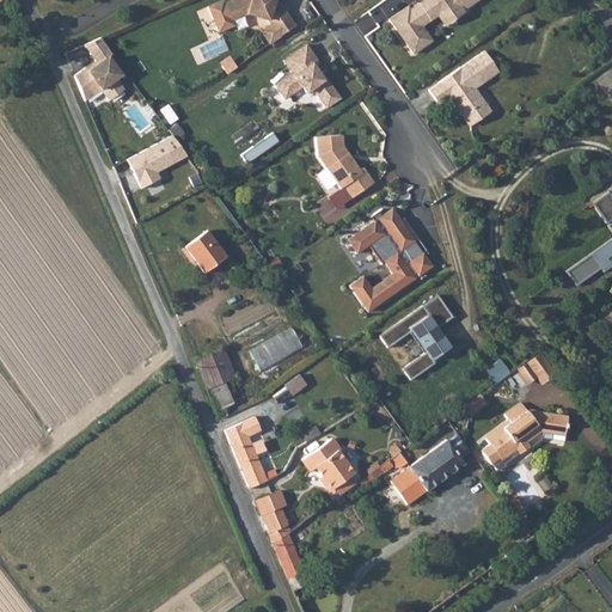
[(231,0),(225,2),(232,20),(248,13),(269,19),(274,28),(289,16),(277,0),(231,0)]
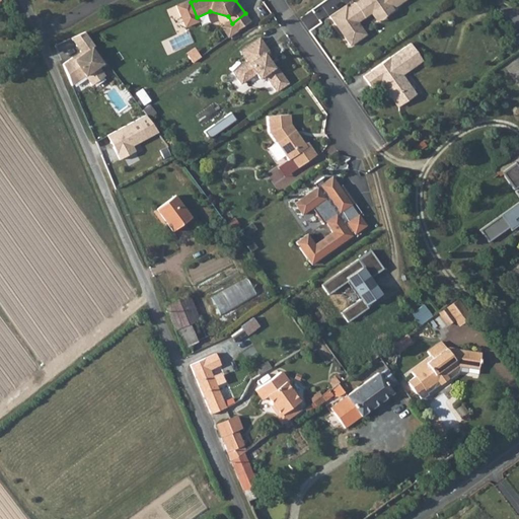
[(347,6),(331,17),(338,26),(339,25),(346,35),(344,36),(351,46),(367,35),(358,23),(366,18),(360,10),(368,4),(375,6),(384,19),(394,11),(393,10),(402,4),(399,0),(362,0),(363,1),(357,5),(356,4),(349,9),(347,6)]
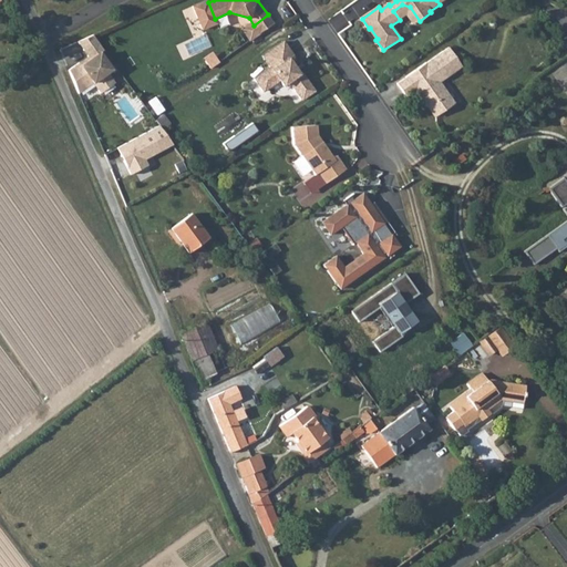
[(393,11),(400,20),(406,14),(413,26),(420,21),(410,7),(402,4),(393,11)]
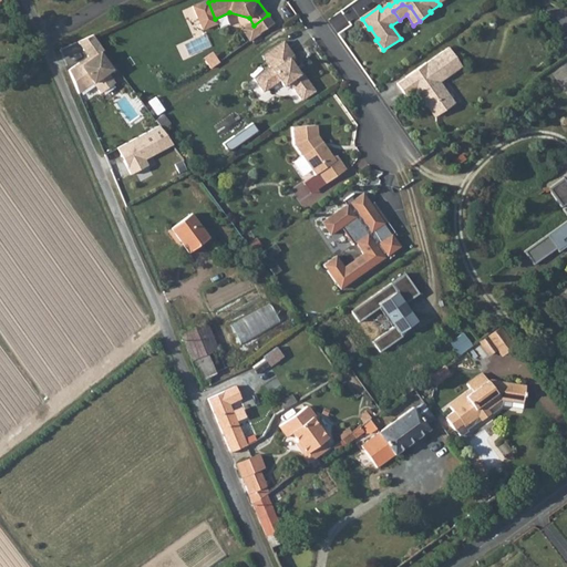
[(193,26),(199,22),(193,8),(185,11),(193,26)]
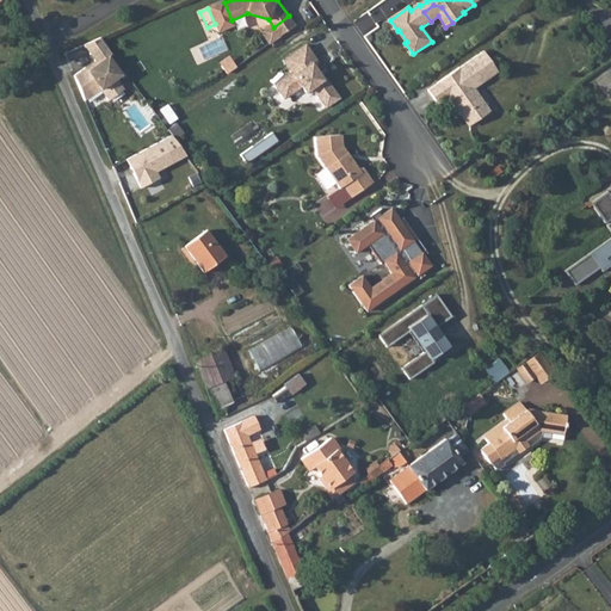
[(399,30),(397,31),(405,43),(407,42),(399,30)]
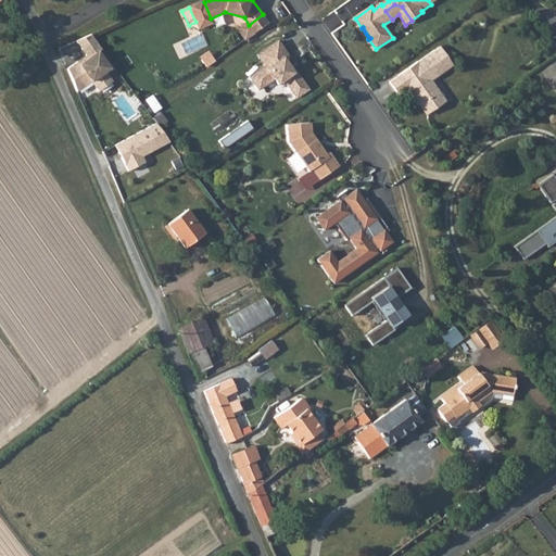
[(91,35),(77,41),(88,55),(72,66),(86,86),(92,80),(100,90),(114,79),(106,70),(110,67),(99,51),(102,49),(91,35)]
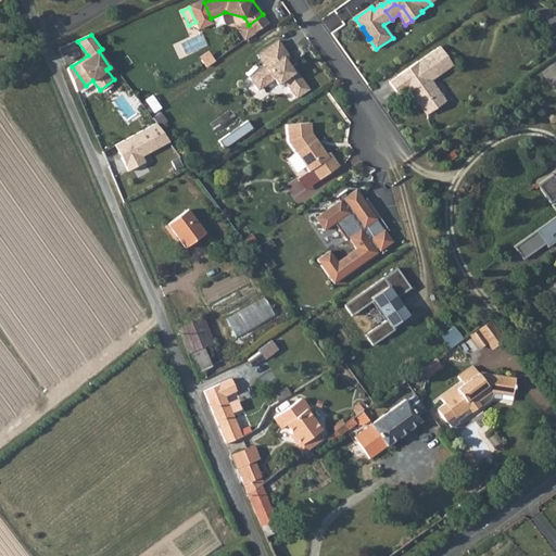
[(287,55),(278,41),(257,55),(266,66),(250,77),(258,89),(274,78),(278,84),(283,80),(297,98),(308,90),(295,72),(293,73),(283,58),(287,55)]
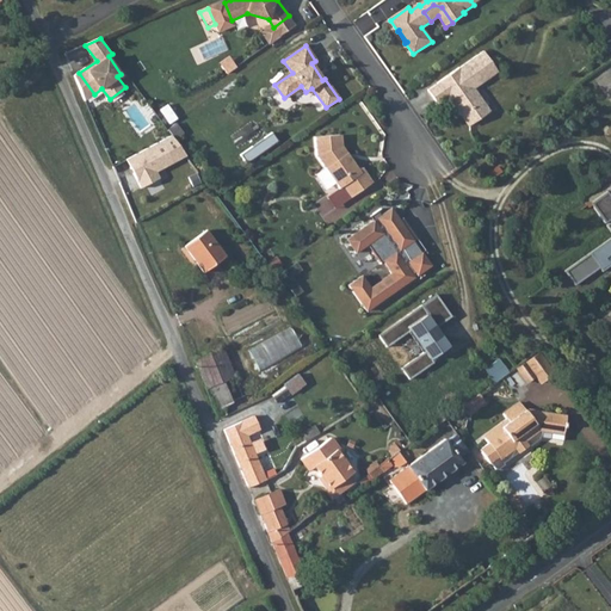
[(485,51),(429,90),(438,104),(448,97),(450,96),(454,100),(451,102),(460,115),(463,115),(470,125),(488,112),(481,103),(482,99),(475,88),(499,72),(485,51)]
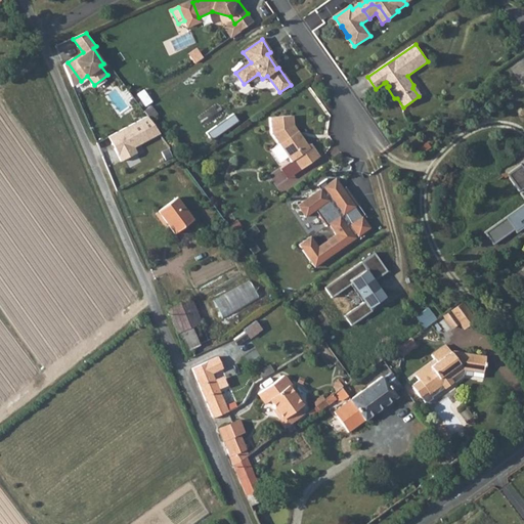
[(523,54),(510,64),(523,84),(523,54)]
